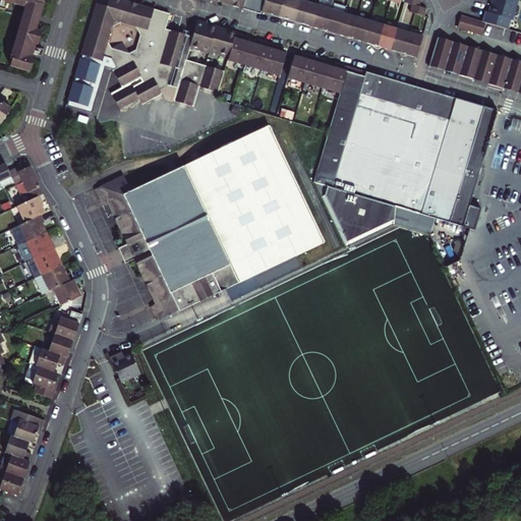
[(13,0),(13,4),(25,7),(18,31),(9,59),(12,60),(10,66),(30,71),(34,58),(32,58),(33,54),(42,56),(44,49),(40,48),(39,52),(34,51),(36,44),(38,45),(42,31),(37,30),(43,4),(43,3),(44,2),(43,0),(13,0)]
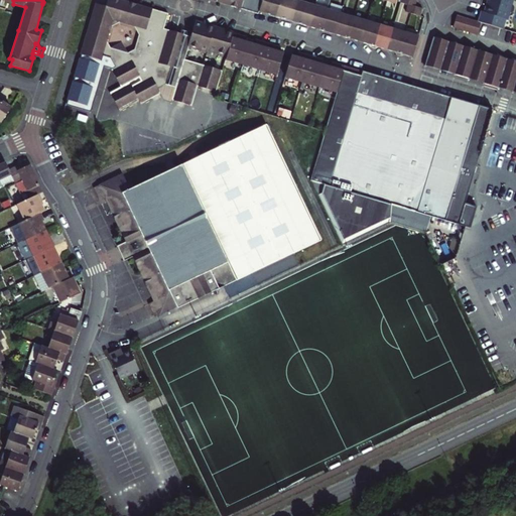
[(109,93),(119,110),(138,100),(140,104),(159,94),(157,89),(149,75),(153,61),(179,70),(174,88),(170,100),(190,106),(198,86),(216,92),(222,71),(183,59),(187,46),(190,37),(185,35),(187,32),(181,30),(180,34),(163,29),(168,14),(121,0),(107,0),(106,6),(96,3),(81,54),(101,60),(102,55),(110,57),(115,68),(111,70),(120,87),(109,93)]
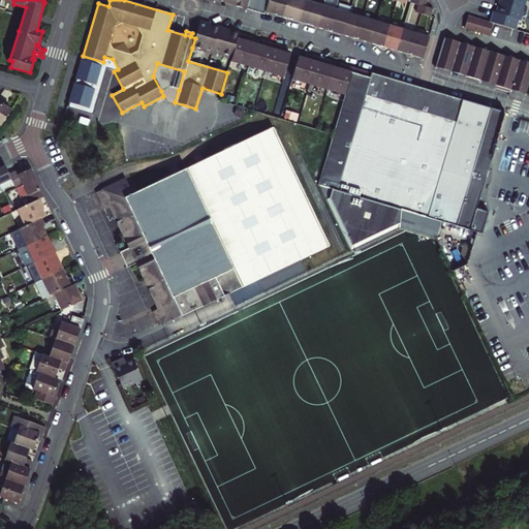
[(216,0),(247,9),(247,7),(249,0),(216,0)]
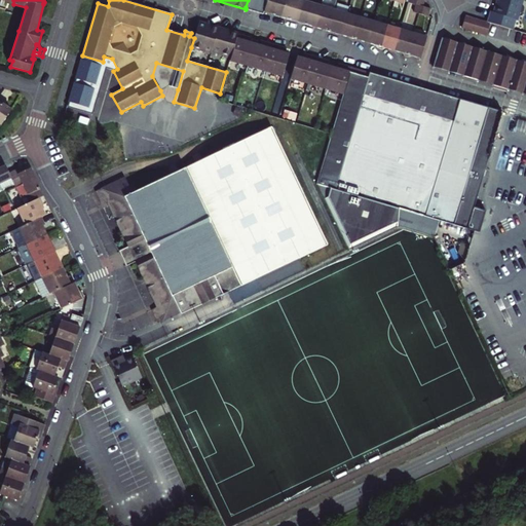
[(248,0),(246,7),(263,12),(266,0),(248,0)]
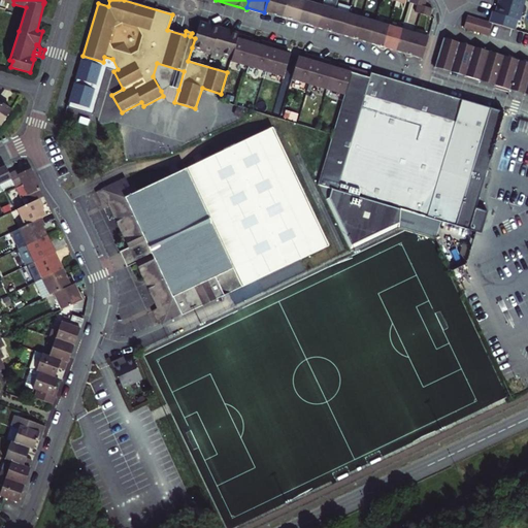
[(267,0),(264,12),(282,18),(286,0),(267,0)]
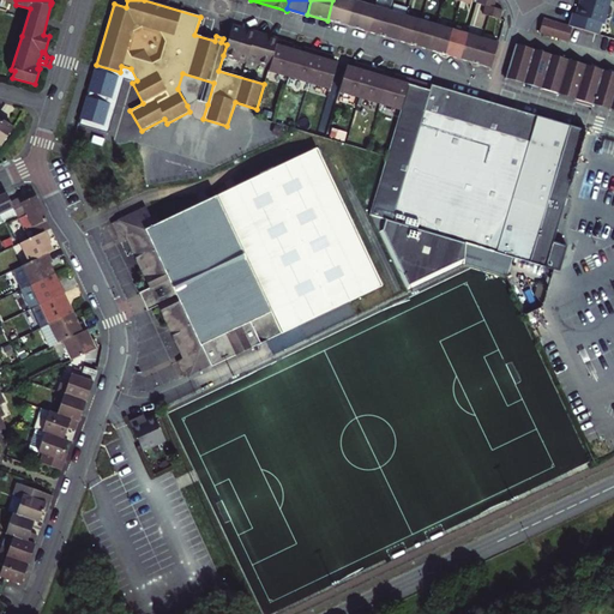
[(332,0),(327,20),(347,26),(354,0),(332,0)]
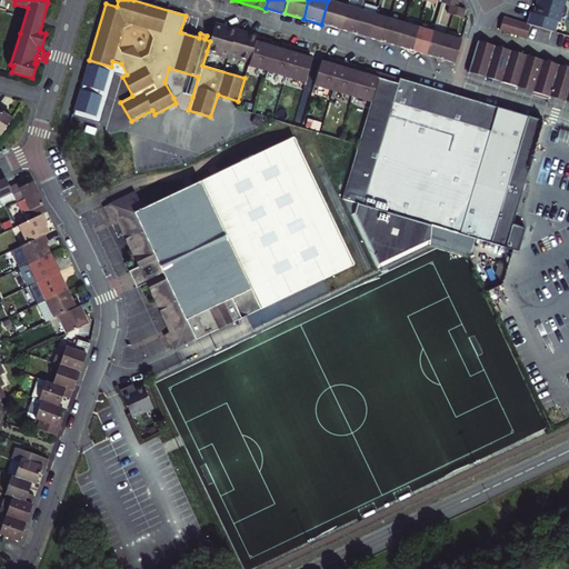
[(328,0),(321,25),(336,28),(340,30),(347,6),(338,3),(338,0),(328,0)]
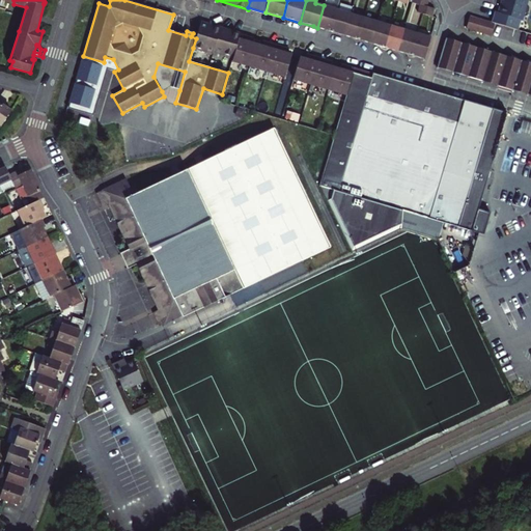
[(335,0),(325,0),(324,5),(317,28),(331,31),(337,9),(340,1),(335,0)]
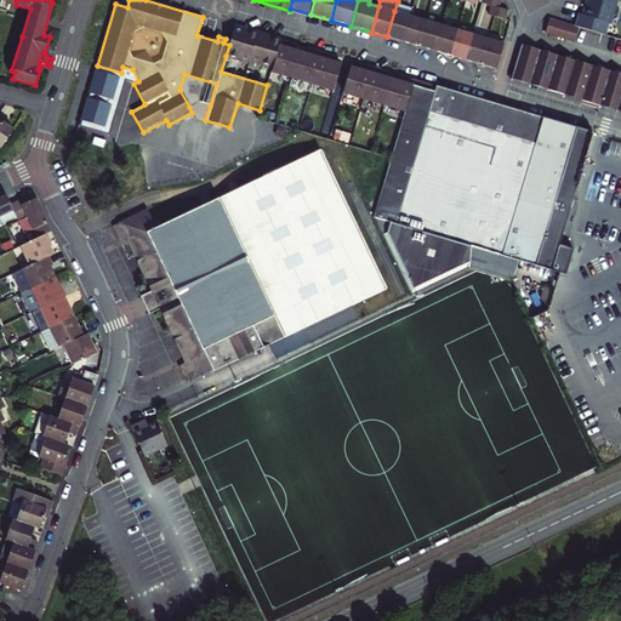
[(582,0),(587,1),(584,16),(577,13),(575,26),(580,28),(605,35),(609,23),(615,0),(582,0)]
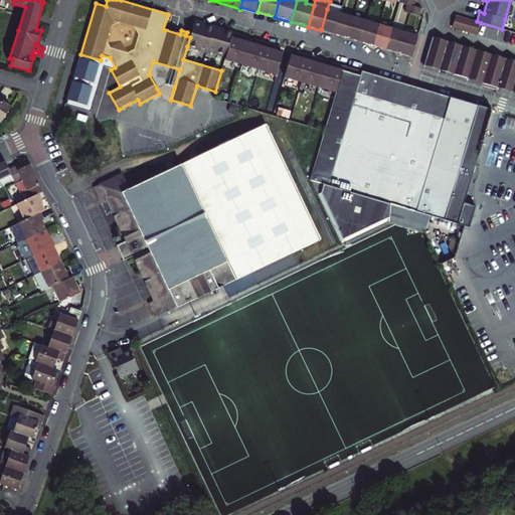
[(321,30),(334,34),(340,13),(341,7),(330,4),(328,9),(327,9),(321,30)]
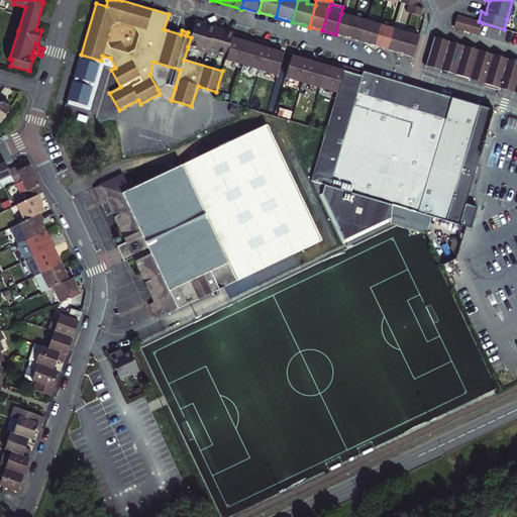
[(406,12),(412,14),(421,16),(423,9),(416,7),(408,5),(406,12)]
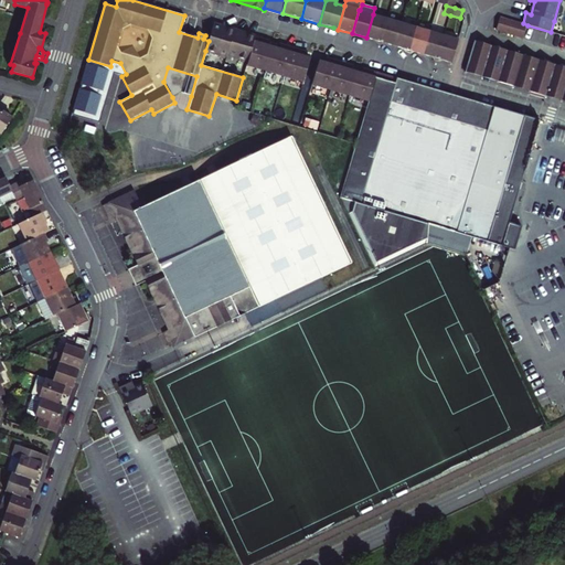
[(380,42),(387,19),(373,14),(366,38),(380,42)]
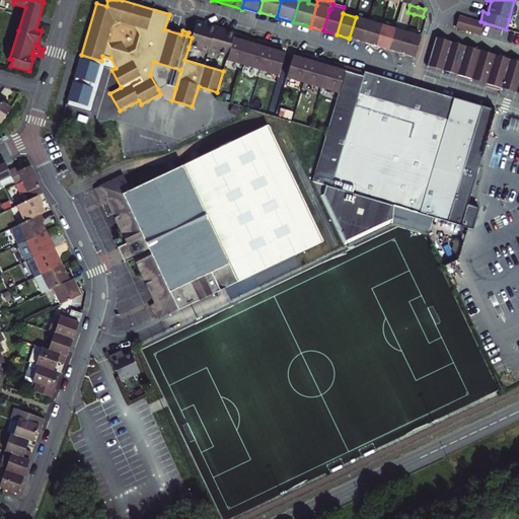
[(458,15),(454,26),(482,35),(485,23),(480,21),(458,15)]
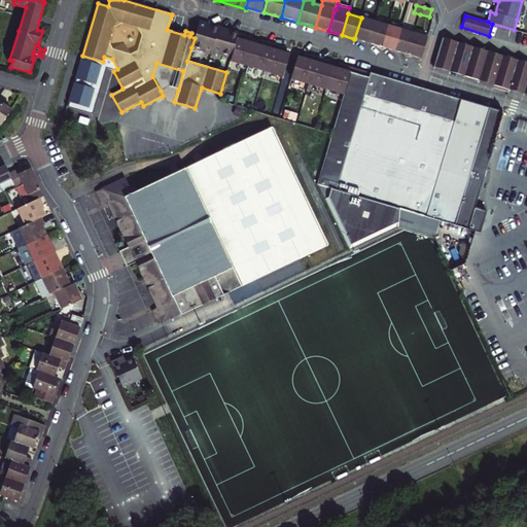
[(375,21),(361,18),(354,39),(367,43),(375,21)]
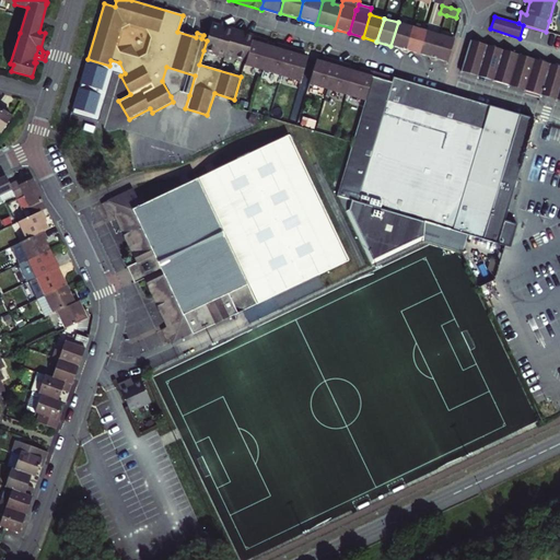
[(398,22),(391,46),(400,48),(406,50),(412,26),(398,22)]
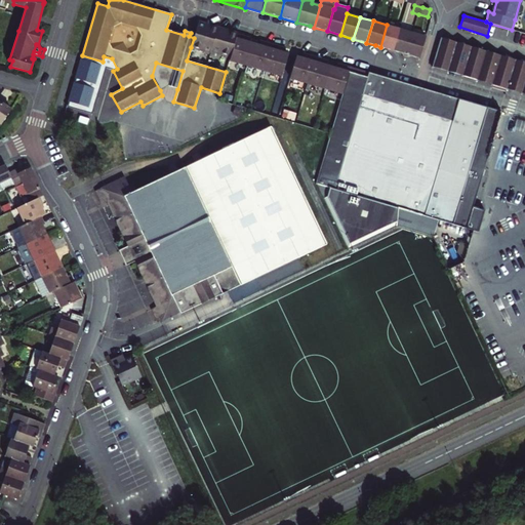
[(210,52),(210,51),(231,57),(237,34),(199,23),(194,38),(191,47),(210,52)]
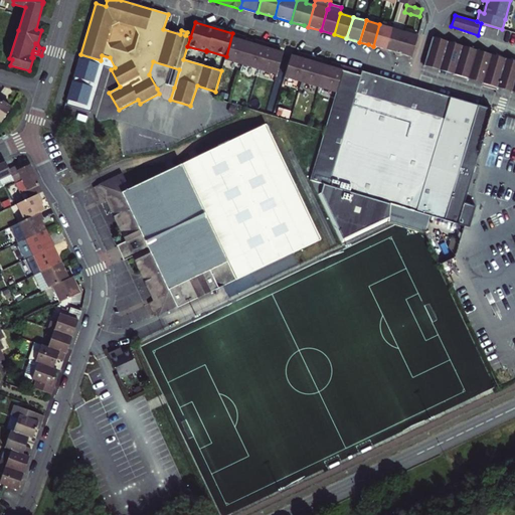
[(392,28),(404,32),(406,27),(393,23),(392,28)]
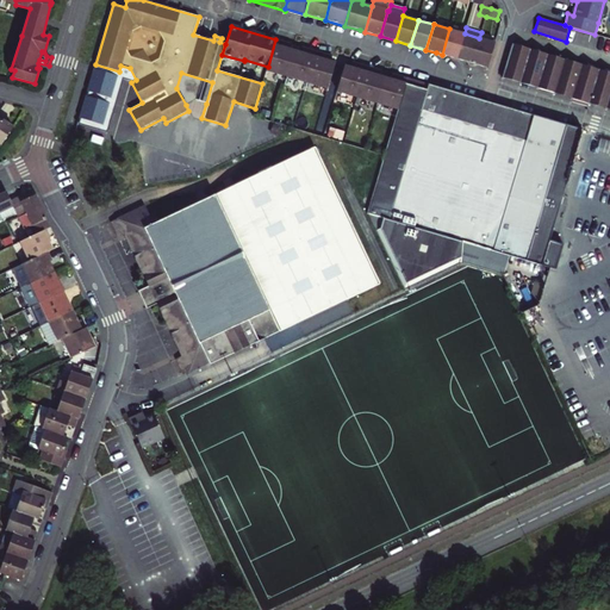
[(442,55),(456,58),(465,33),(449,29),(442,55)]
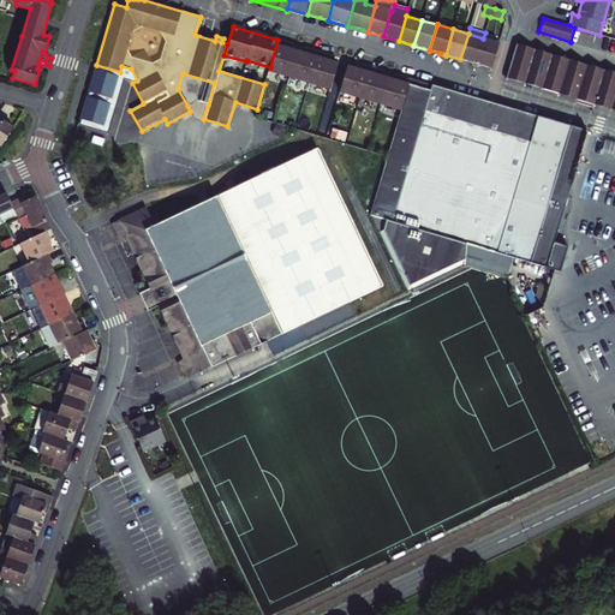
[(460,59),(476,64),(483,39),(469,34),(460,59)]
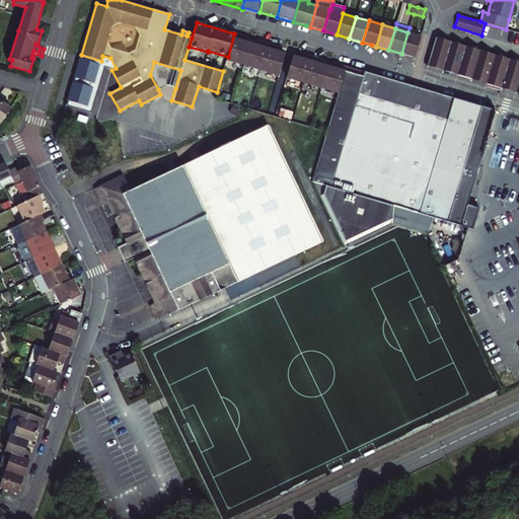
[(408,32),(401,54),(415,58),(421,39),(422,36),(408,32)]
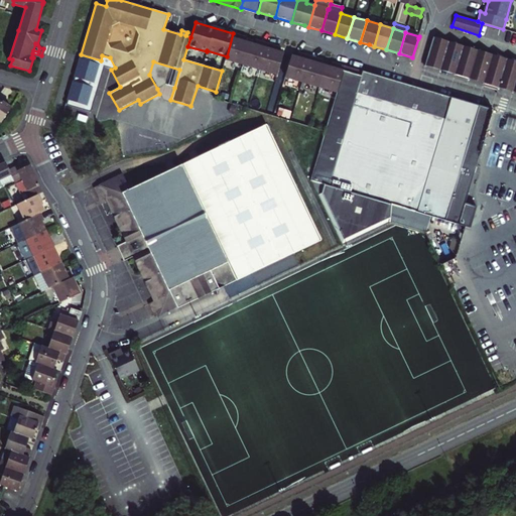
[(227,56),(225,59),(277,76),(283,53),(278,51),(279,47),(255,39),(254,44),(244,41),(245,37),(233,33),(227,56)]
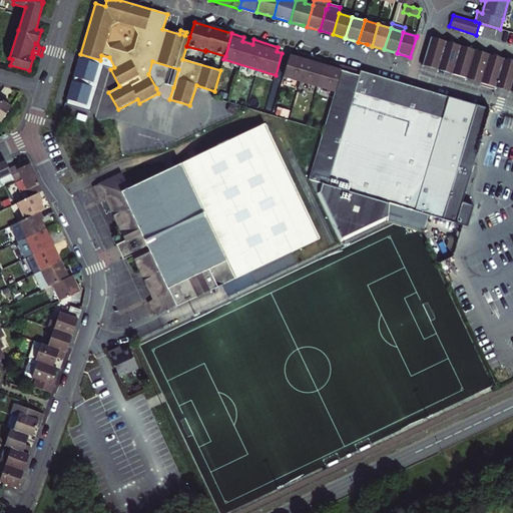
[(445,41),(431,37),(422,66),(423,66),(424,64),(437,68),(436,70),(437,70),(446,42),(445,41)]
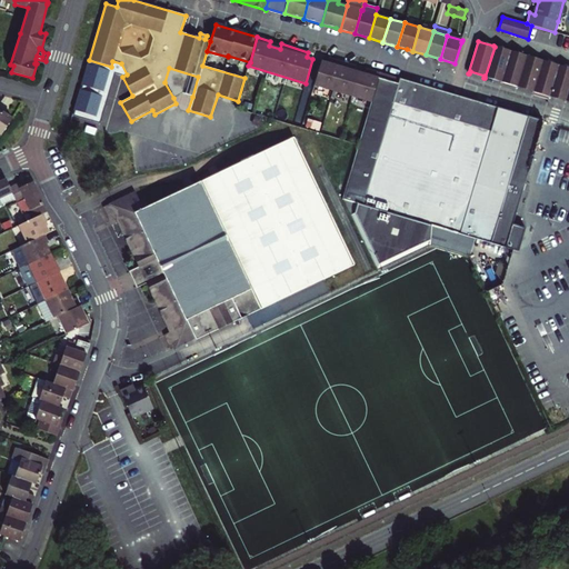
[(499,82),(500,82),(510,51),(495,47),(485,78),(487,79),(487,77),(500,80),(499,82)]
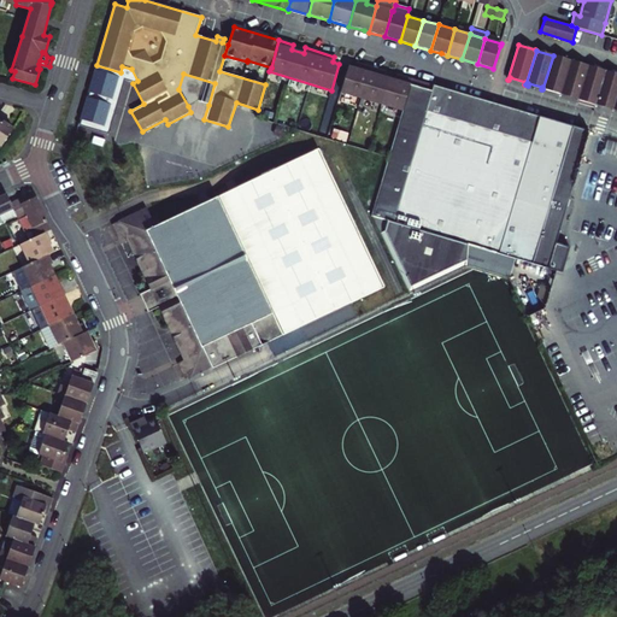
[(553,56),(542,89),(544,90),(545,88),(559,92),(559,94),(560,95),(570,60),(553,56)]
